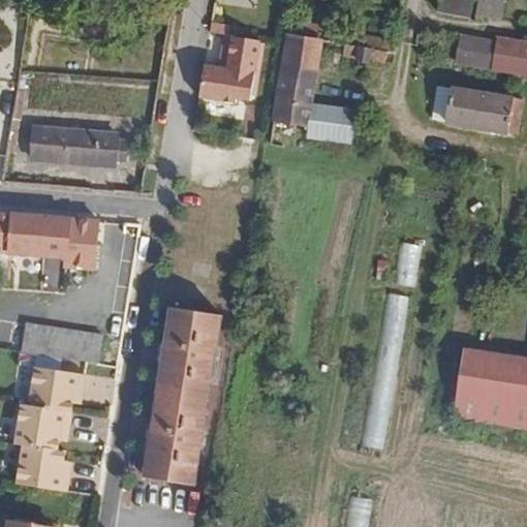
[(468,17),(473,0),(447,0),(444,11),(468,17)]
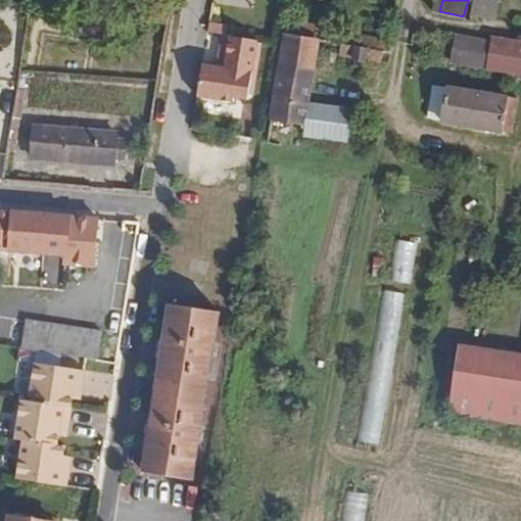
[(471,0),(471,1),(468,16),(483,16),(490,15),(494,16),(496,0),(471,0)]
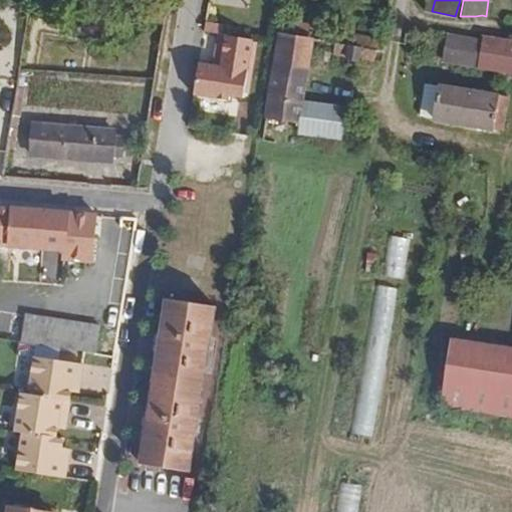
[(224,24),(205,21),(203,31),(222,34),(224,24)]
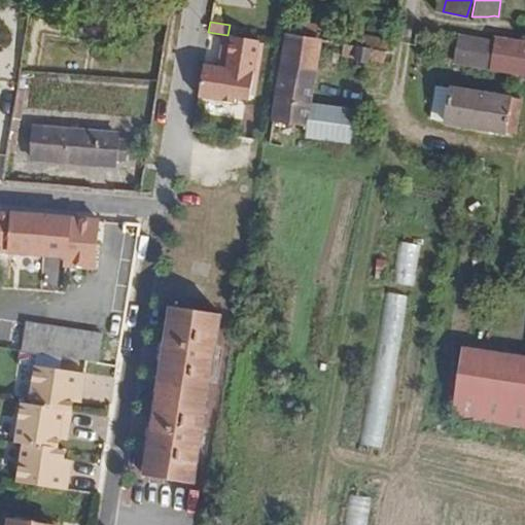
[(344,30),(341,41),(344,41),(385,48),(393,50),(395,41),(344,30)]
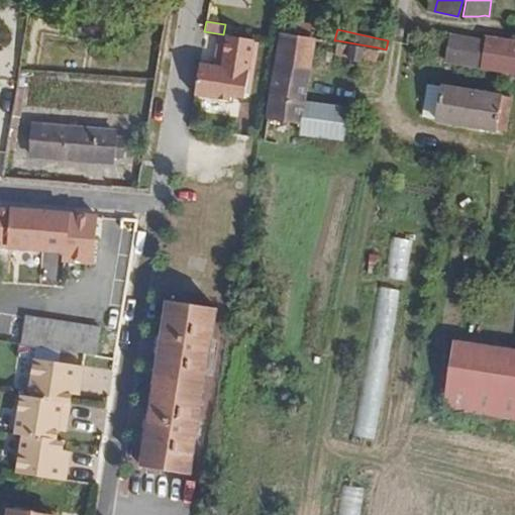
[(304,100),(315,37),(281,31),(268,116),(300,121),(304,100)]
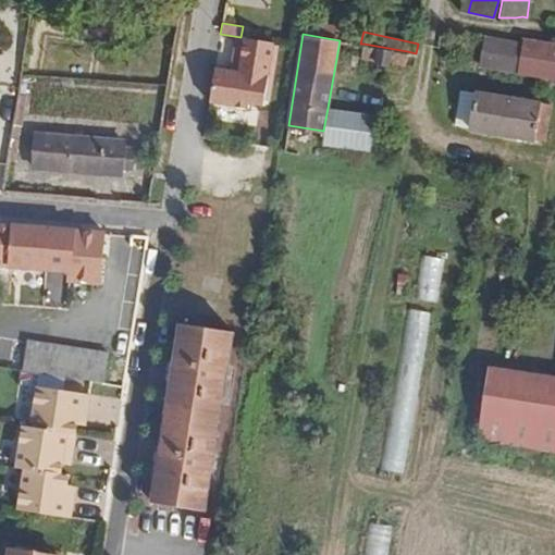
[(517,71),(522,41),(482,34),(477,66),(517,73),(517,71)]
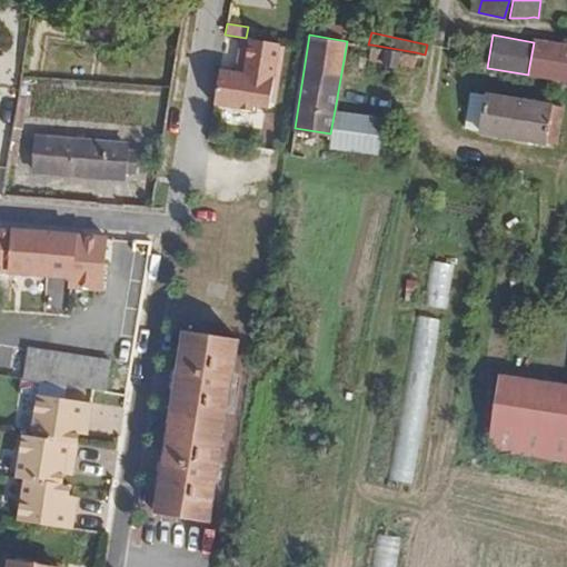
[(535,35),(534,39),(565,45),(566,40),(535,35)]
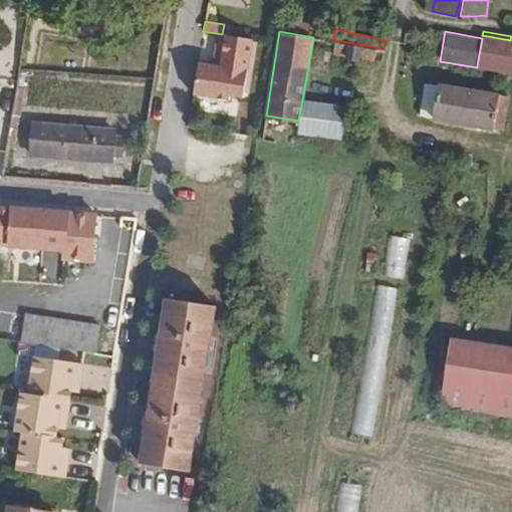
[(252,39),(224,34),(220,65),(198,62),(193,94),(229,100),(230,95),(242,97),(252,39)]
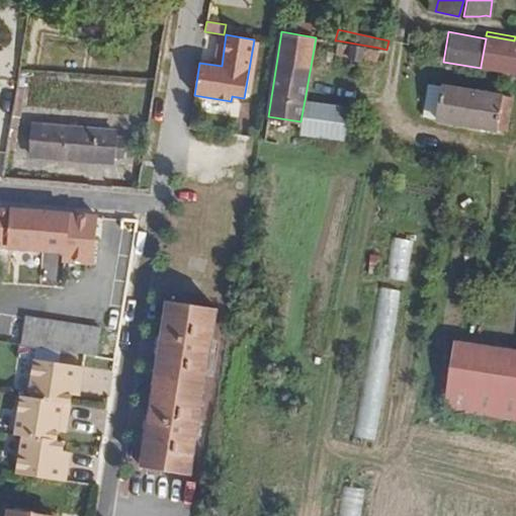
[(515,72),(515,40),(514,40),(486,35),(486,36),(486,38),(481,66),(515,72)]
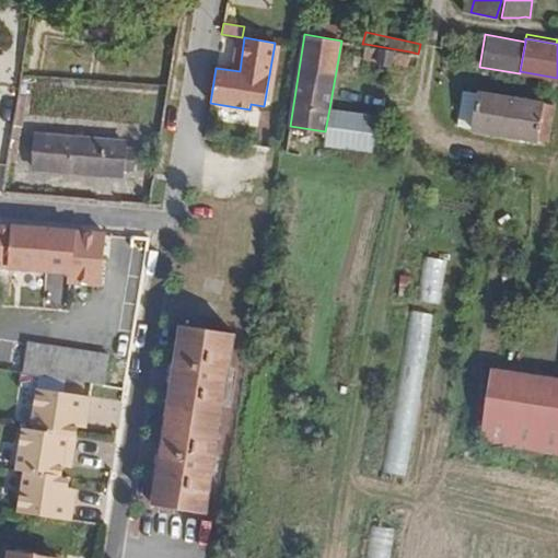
[(407,64),(409,51),(365,44),(364,56),(376,59),(376,61),(391,64),(391,60),(407,64)]
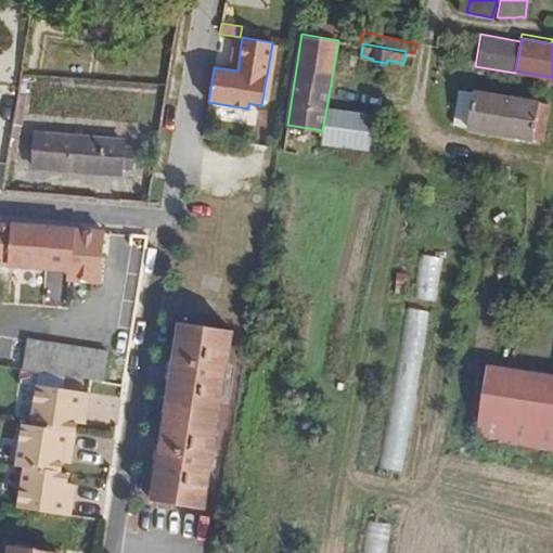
[(342,53),(339,64),(355,67),(357,55),(342,53)]
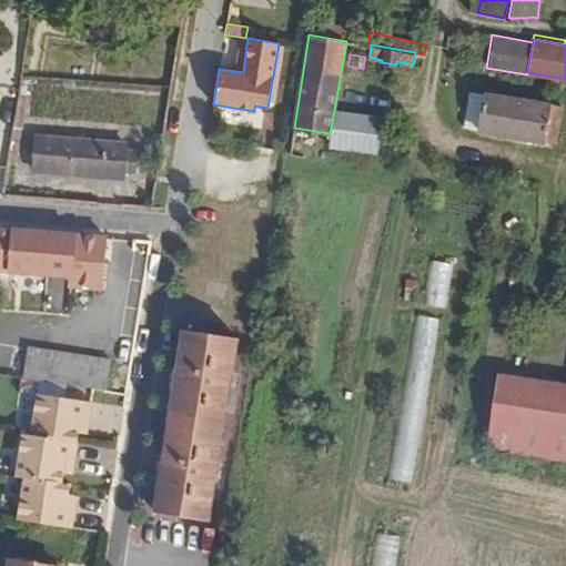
[(481,128),(486,93),(470,90),(464,124),(481,128)]
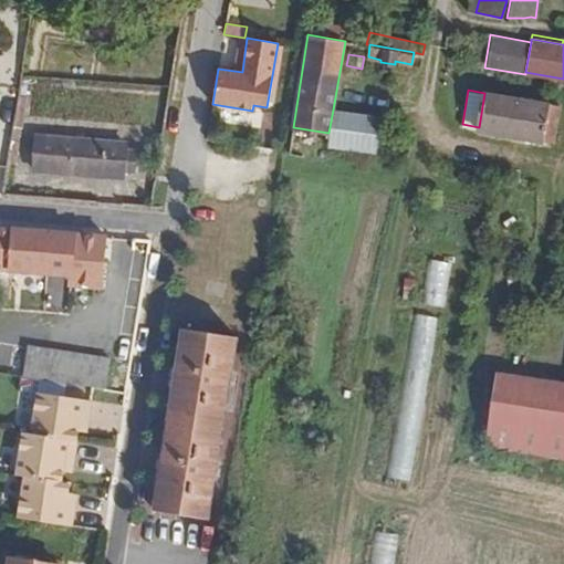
[(25,95),(19,93),(12,127),(19,128),(20,129),(25,95)]
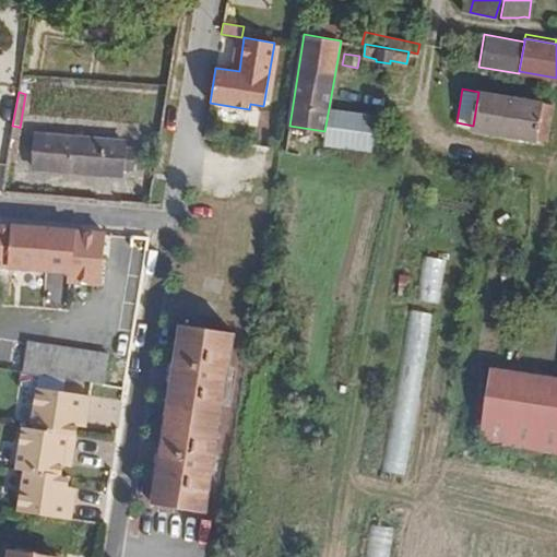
[(545,141),(550,103),(478,92),(473,126),(472,129),(545,141)]
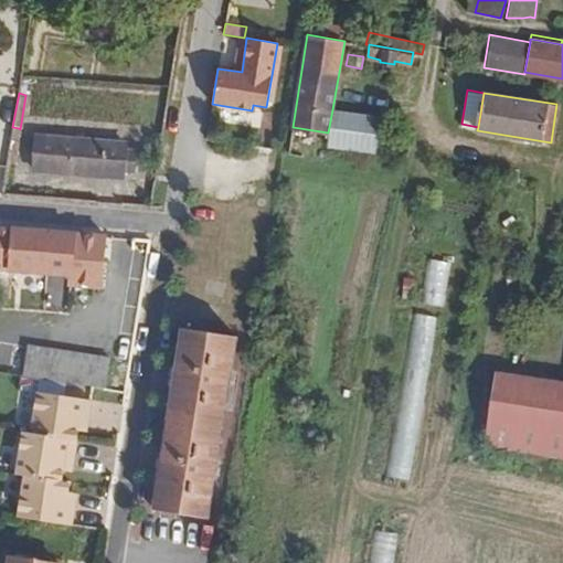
[(373,145),(376,117),(332,109),(328,133),(326,144),(371,152),(373,145)]
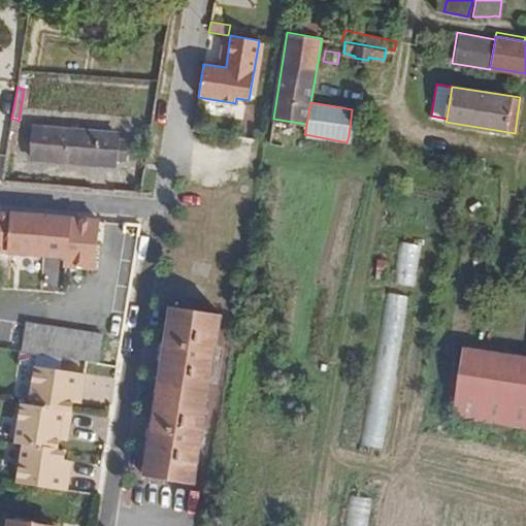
[(13,150),(18,120),(11,119),(7,149),(13,150)]
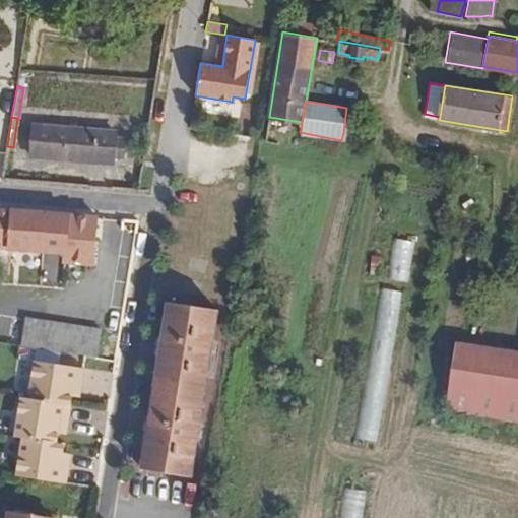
[(117,155),(119,138),(111,137),(112,132),(34,124),(30,154),(92,160),(92,157),(109,158),(109,154),(117,155)]
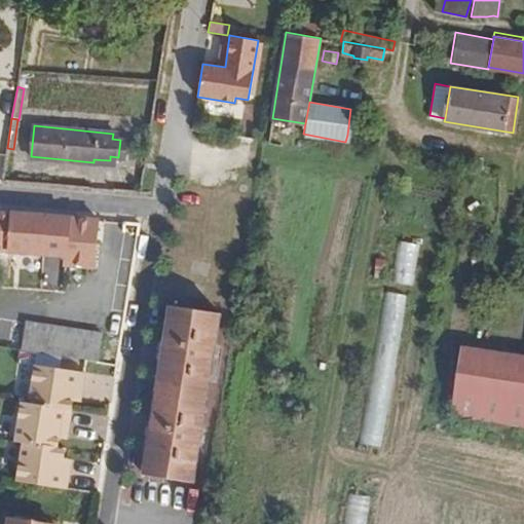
[(99,269),(101,219),(0,211),(0,250),(67,255),(73,265),(99,269)]
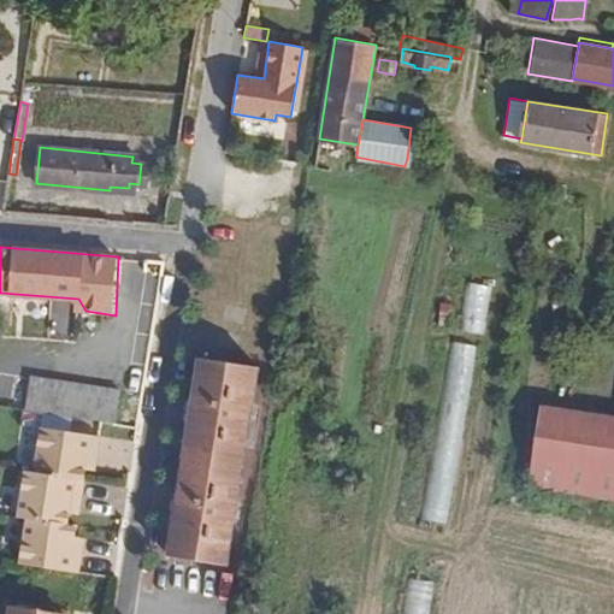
[(464,284),(455,330),(483,334),(490,287),(464,284)]
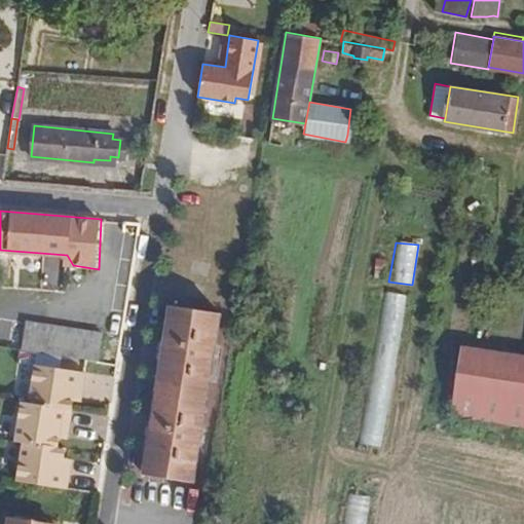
[(376,258),(372,276),(381,277),(384,259),(376,258)]
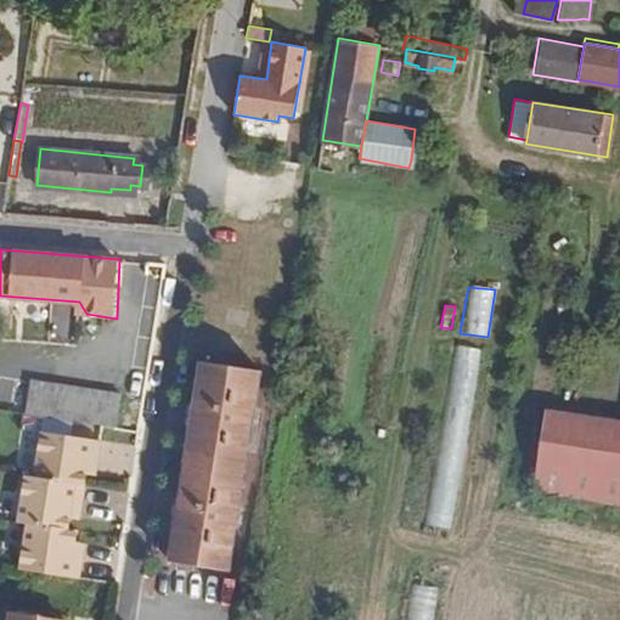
[(451,345),(420,525),(447,529),(482,349),(451,345)]
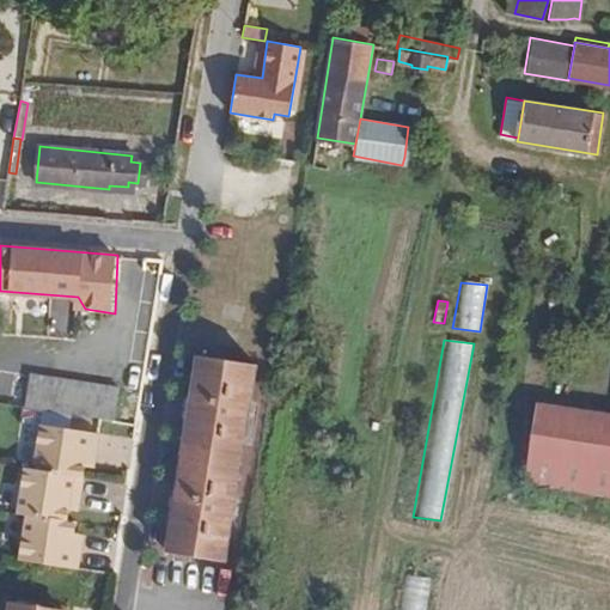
[(229,562),(260,367),(206,359),(174,554),(229,562)]
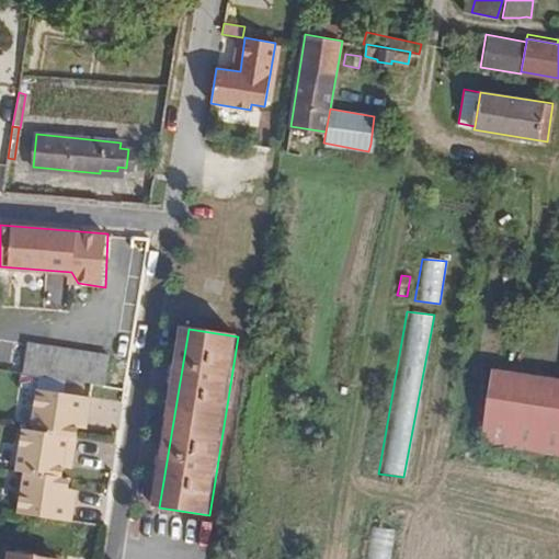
[(103,381),(107,353),(30,341),(25,369),(103,381)]
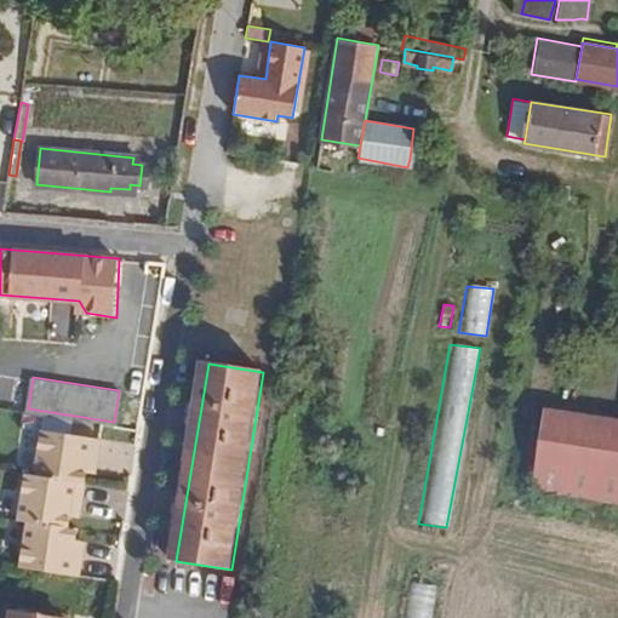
[(617,499),(617,417),(547,405),(533,484),(617,499)]
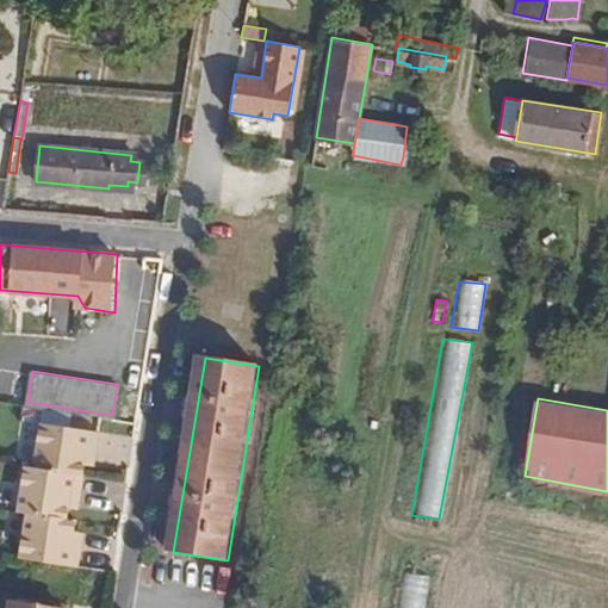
[(32,461),(39,407),(24,404),(17,459),(32,461)]
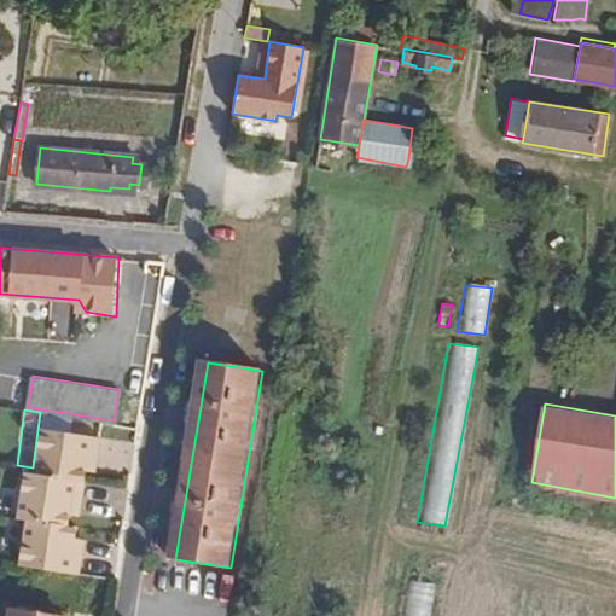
[(19,571),(77,580),(81,562),(71,559),(74,545),(76,533),(68,532),(69,521),(71,505),(80,507),(85,477),(87,462),(96,464),(99,443),(41,435),(34,480),(25,478),(18,524),(27,526),(19,571)]
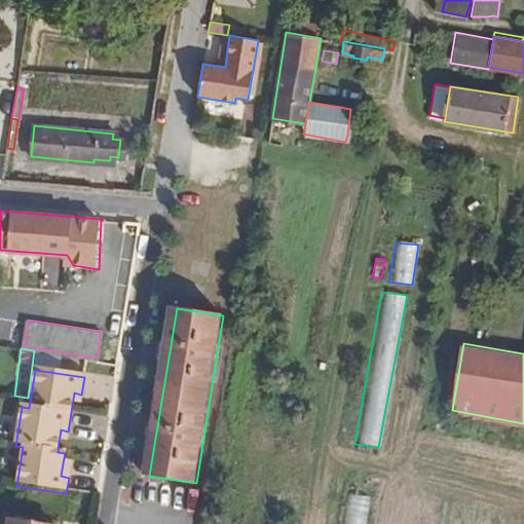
[(81,395),(74,393),(72,406),(80,407),(81,395)]
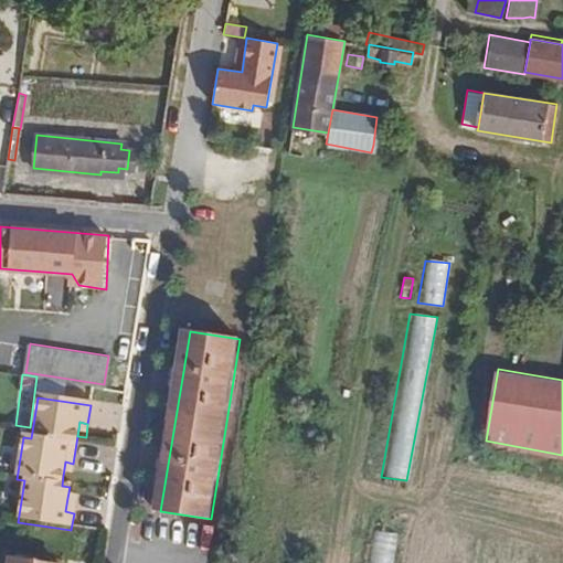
[(73,464),(65,461),(63,476),(72,477),(73,464)]
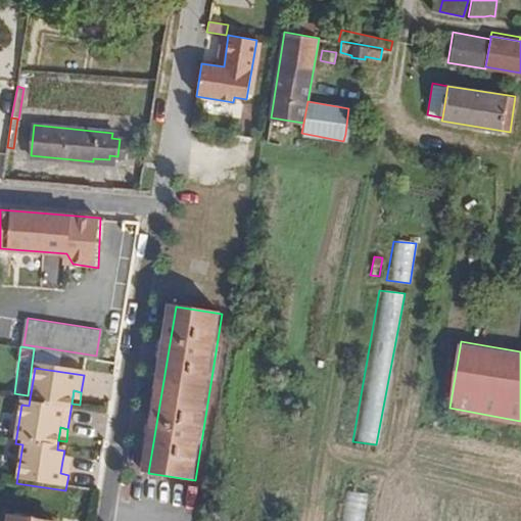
[(68,475),(70,462),(62,461),(60,473),(68,475)]
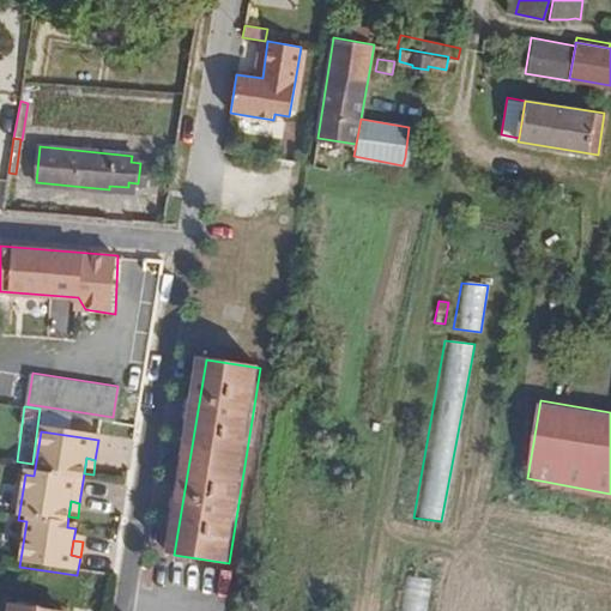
[(424,610),(430,580),(405,576),(398,610),(424,610)]
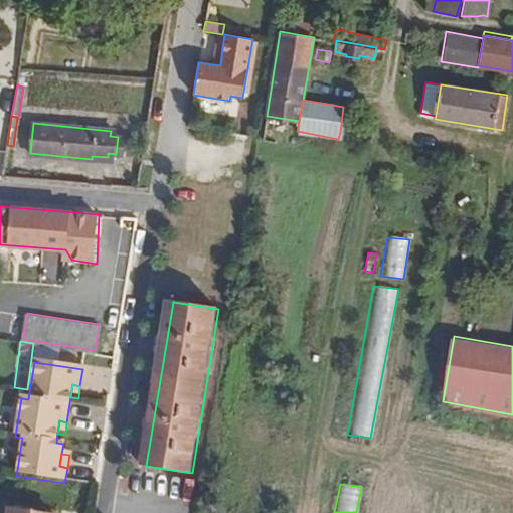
All buildings are outlined.
